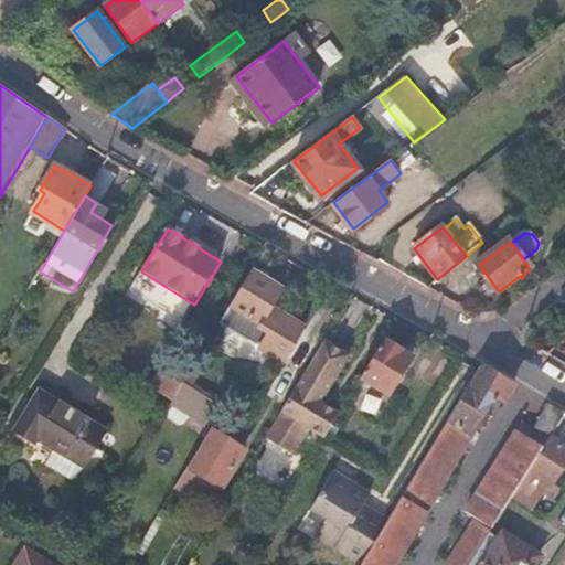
[(280,289),(251,272),(220,323),(226,328),(237,310),(247,317),(244,322),(257,329),(270,308),(280,289)]
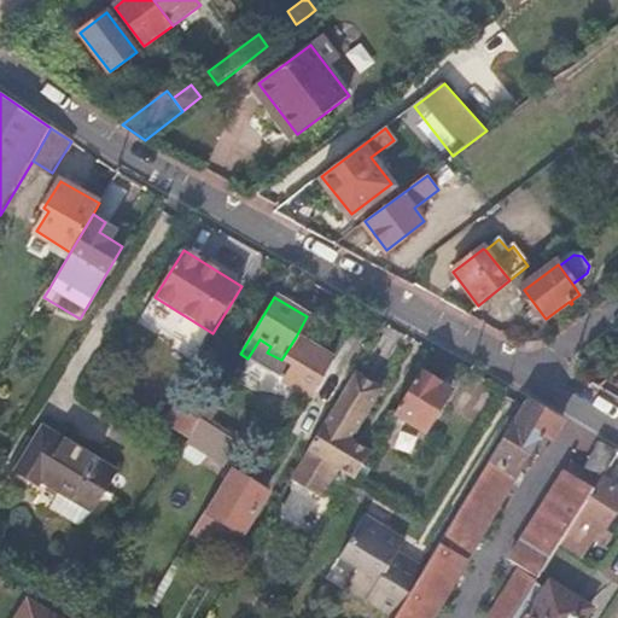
[(332,359),(296,337),(281,360),(267,353),(270,347),(260,339),(248,359),(310,396),(332,359)]
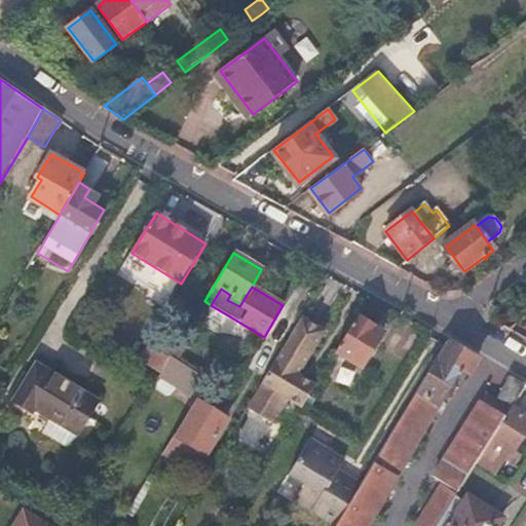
[(315,384),(298,373),(304,363),(325,330),(302,315),(248,406),(274,421),(289,397),(303,405),(315,384)]
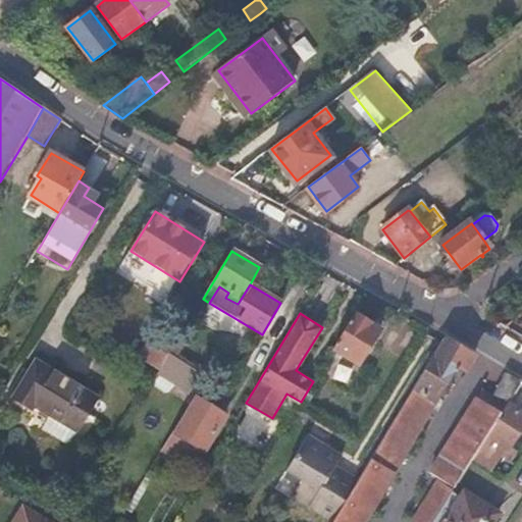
[(380,328),(355,313),(333,349),(359,364),(380,328)]
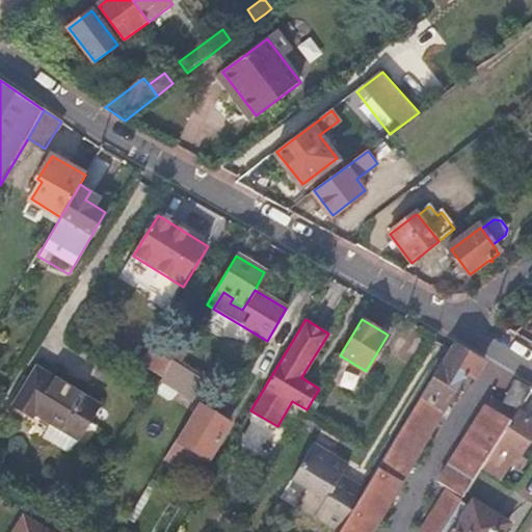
[(483,364),(452,345),(424,392),(362,495),(339,531),(338,531),(372,531),(378,525),(389,510),(397,495),(466,374),(475,378),(483,364)]
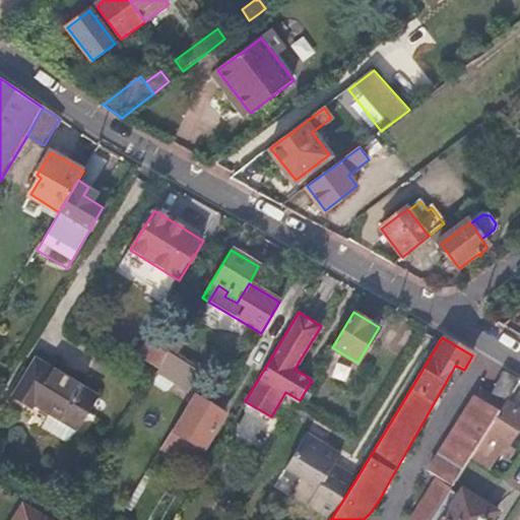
[(176,340),(157,371),(189,390),(208,361),(176,340)]
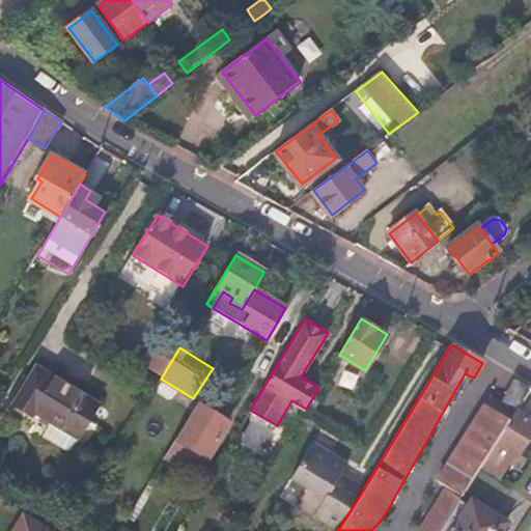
[(100,406),(39,367),(16,404),(33,416),(37,411),(81,438),(100,406)]
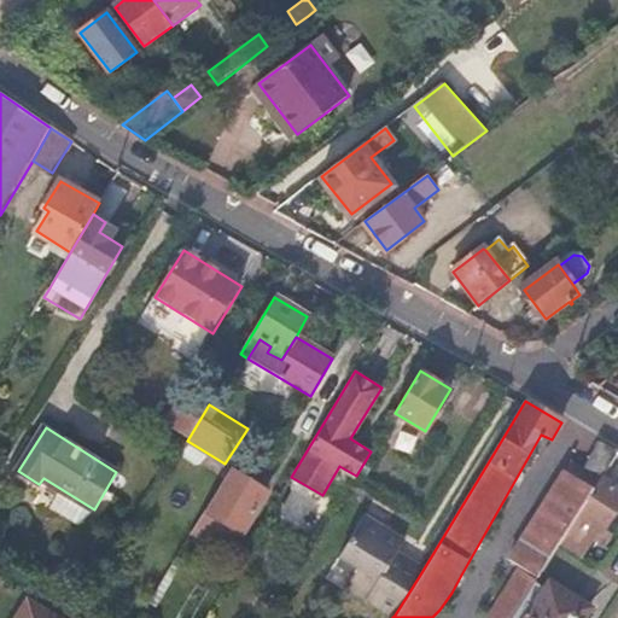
[(617,454),(599,443),(583,467),(602,479),(605,474),(617,454)]
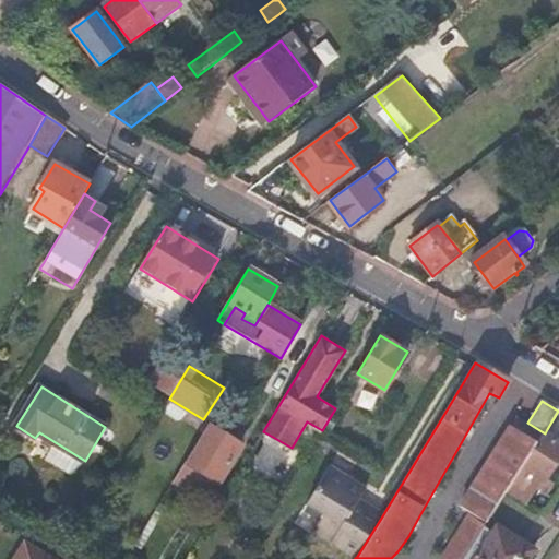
[(229,428),(239,414),(222,404),(213,418),(229,428)]
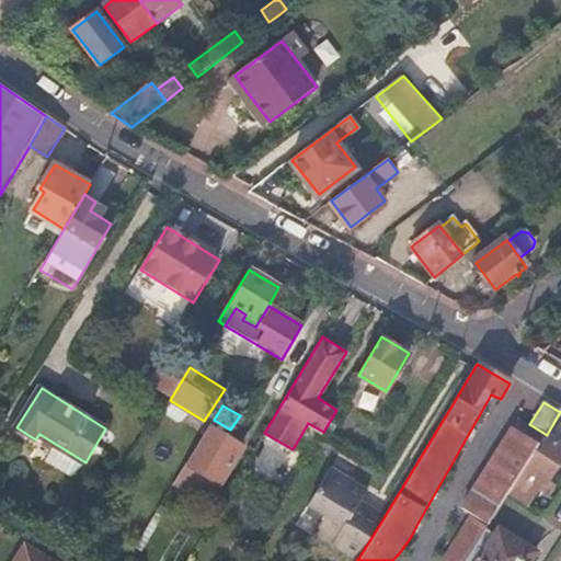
[(514,430),(540,446),(545,437),(519,422),(514,430)]
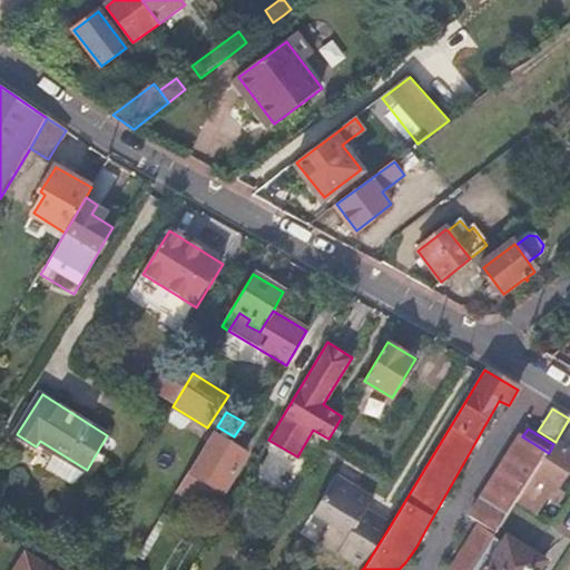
[(180,488),(196,499),(208,481),(224,491),(248,453),(214,432),(180,488)]
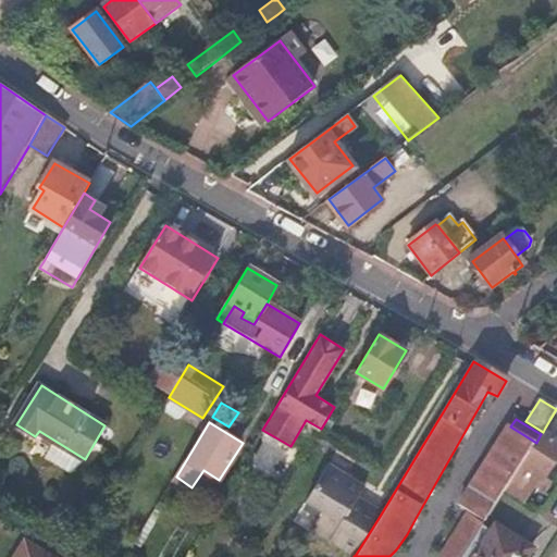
[(461,506),(486,521),(496,506),(505,493),(510,484),(536,443),(510,426),(461,506)]
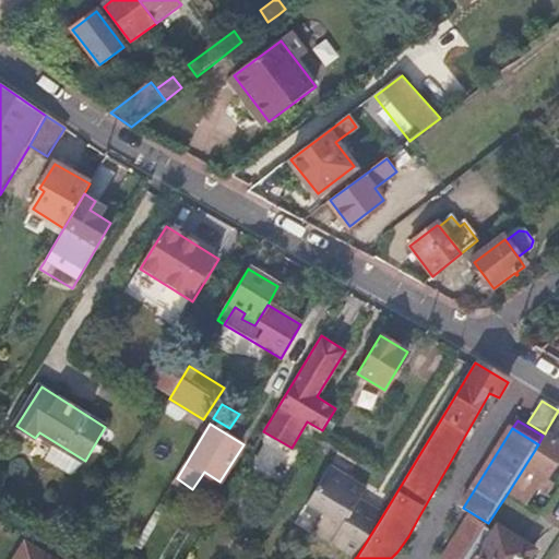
[(558,462),(558,437),(547,429),(545,433),(543,436),(538,444),(512,486),(532,497),(544,479),(547,482),(558,462)]
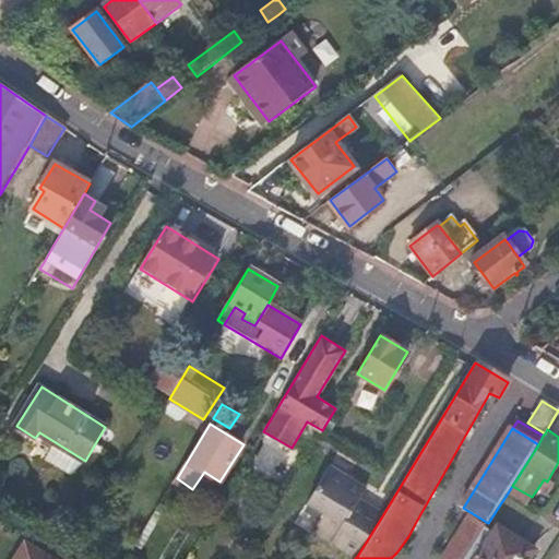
[(322,512),(345,473),(331,465),(307,503),(322,512)]
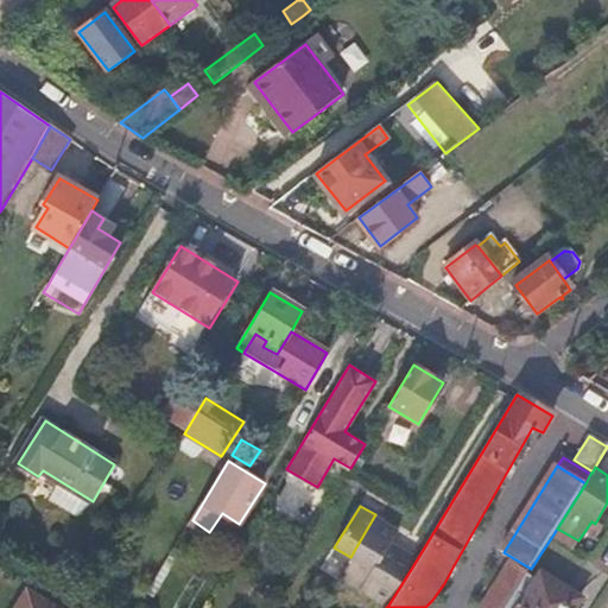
[(399,529),(375,514),(350,557),(339,577),(387,607),(413,565),(400,558),(394,555),(391,542),(399,529)]
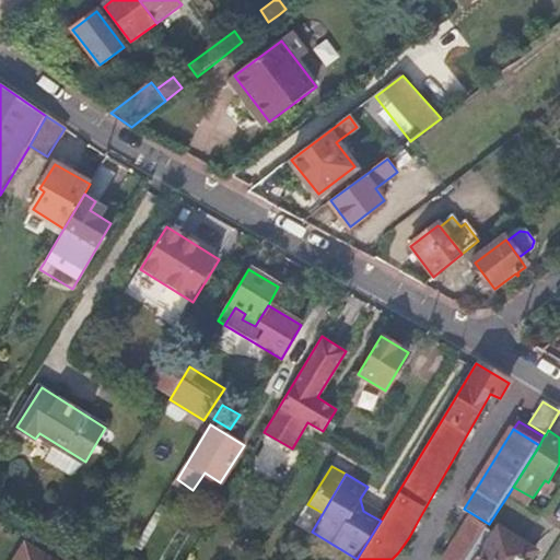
[(470,518),(465,526),(481,536),(486,529),(487,528),(470,518)]
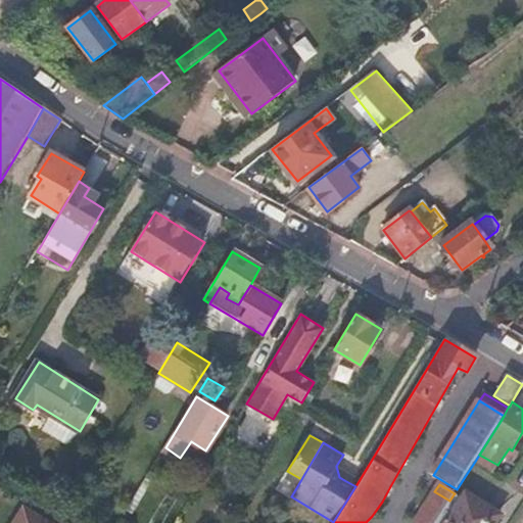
[(434,491),(415,522),(435,522),(449,501),(434,491)]
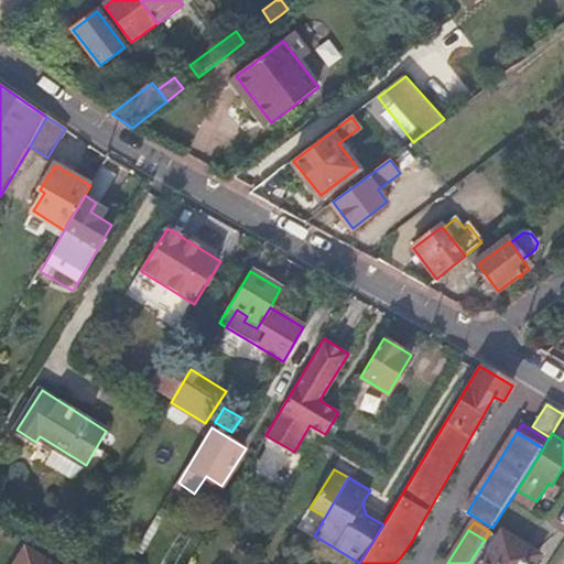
[(469,563),(535,563),(541,555),(505,532),(494,545),(485,540),(469,563)]
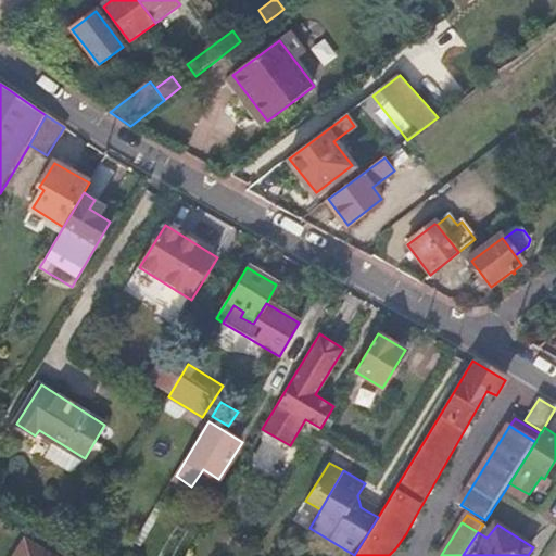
[(50,555),(24,541),(14,555),(50,555)]
